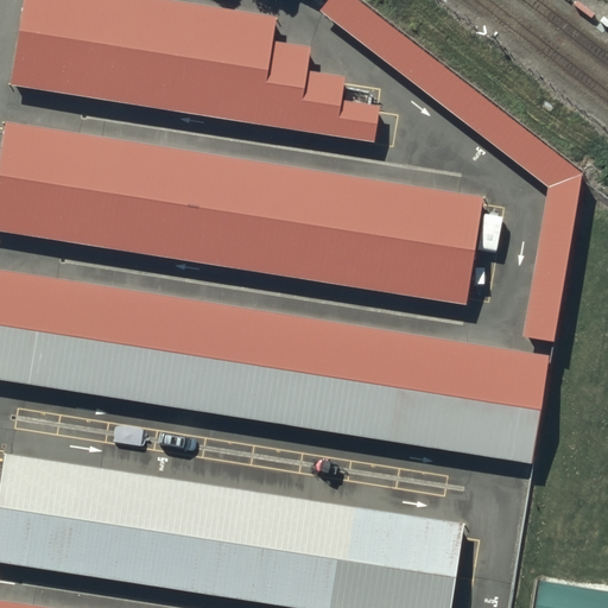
[(279,24),(128,0),(30,0),(17,88),(369,145),(375,109),(337,103),(341,83),(304,77),(308,51),(276,46),(279,24)]
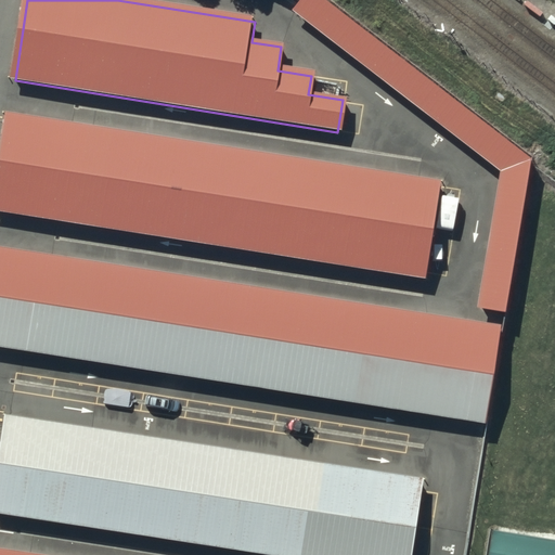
[(532,159),(325,0),(302,0),(294,11),(501,171),(478,311),(506,317),(532,159)]
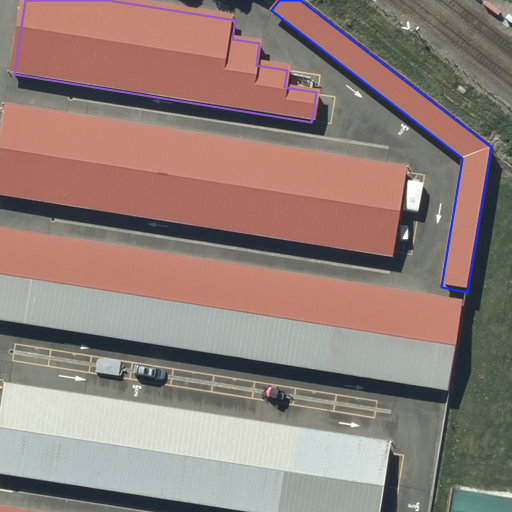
[(406,172),(9,107),(0,160),(0,190),(392,255),(406,172)]
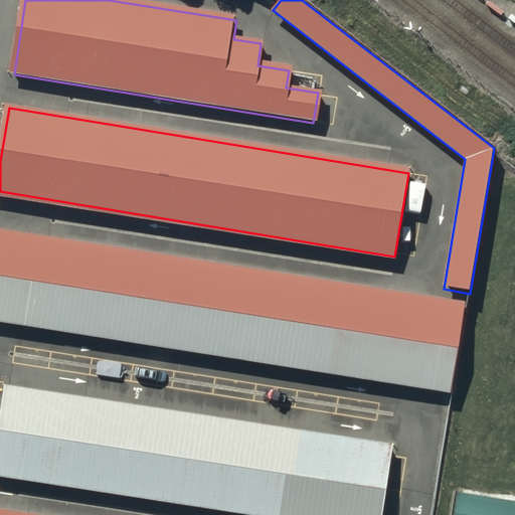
[(467,313),(0,234),(0,319),(453,394),(467,313)]
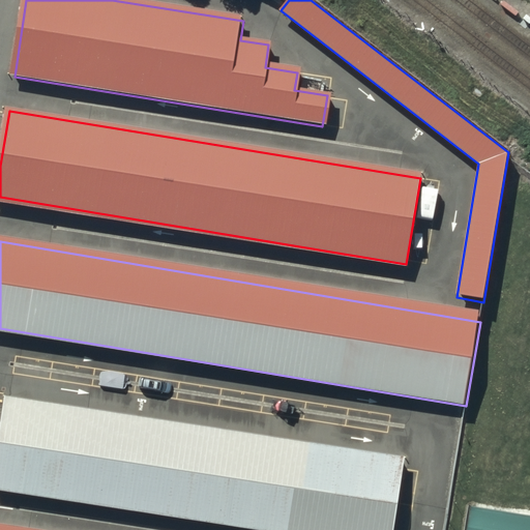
[(391,529),(403,466),(7,405),(0,448),(0,492),(247,529),(391,529)]
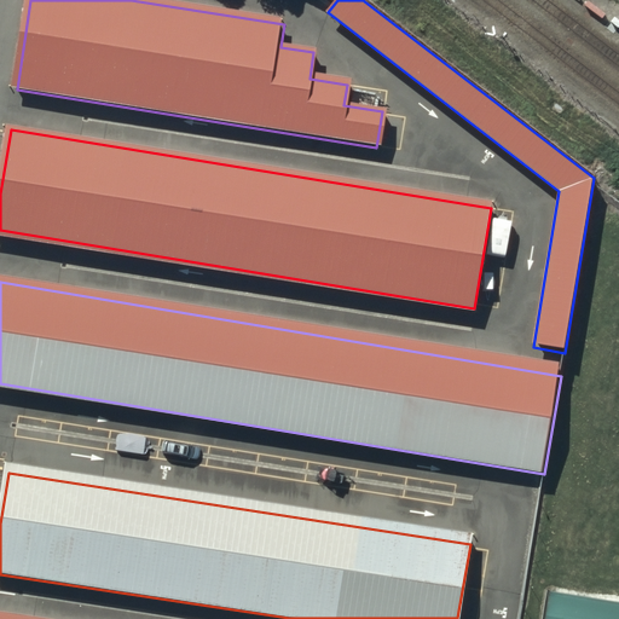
[(618,618),(618,585),(548,577),(541,618),(618,618)]
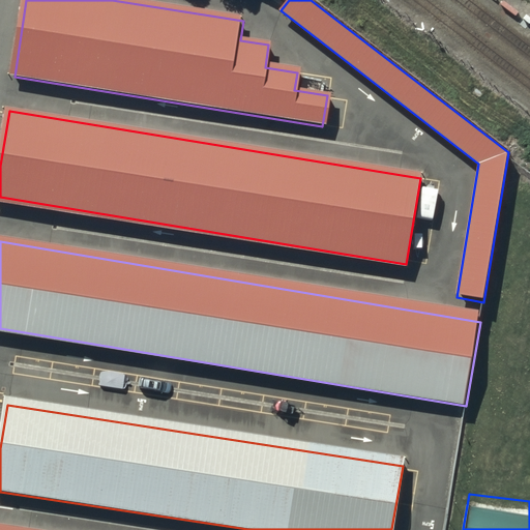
[(74,529),(2,517),(0,526),(0,529),(74,529)]
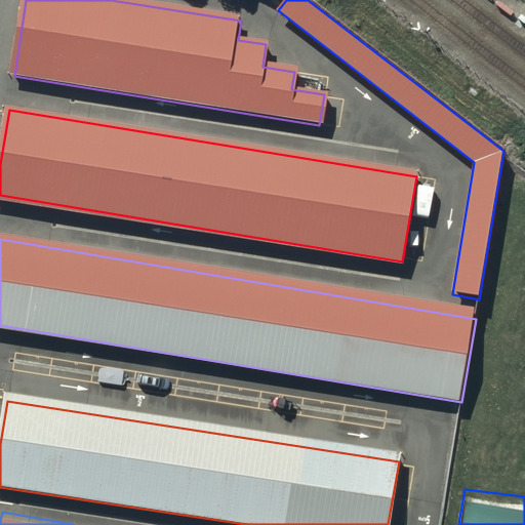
All buildings are outlined.
